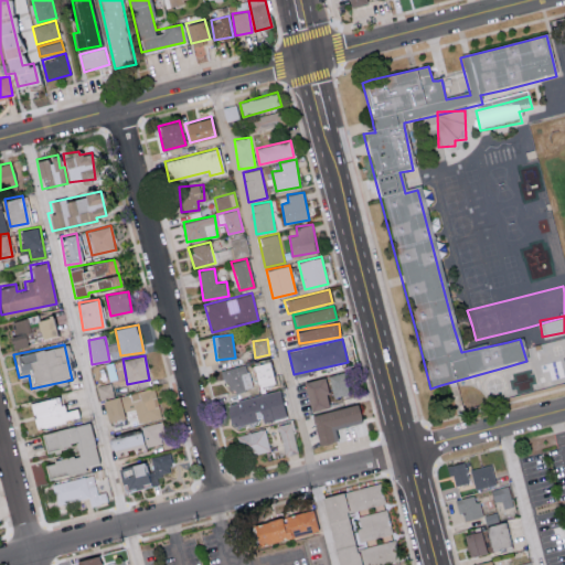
[(548,380),(564,376),(560,358),(545,361),(548,380)]
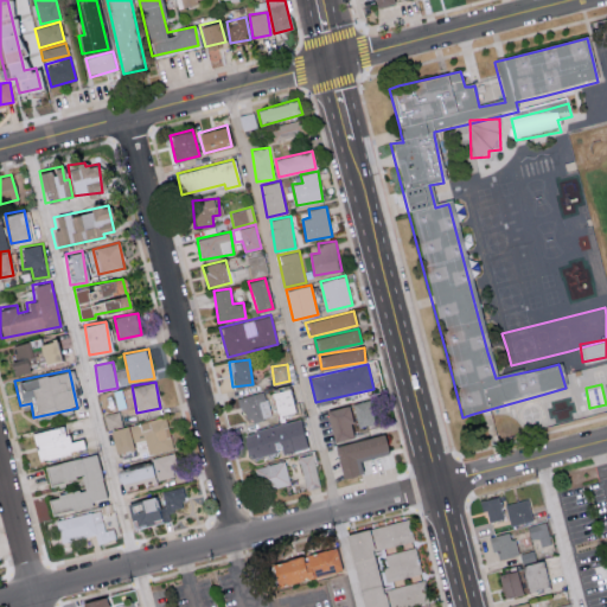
[(274,414),(294,410),(289,385),(269,389),(274,414)]
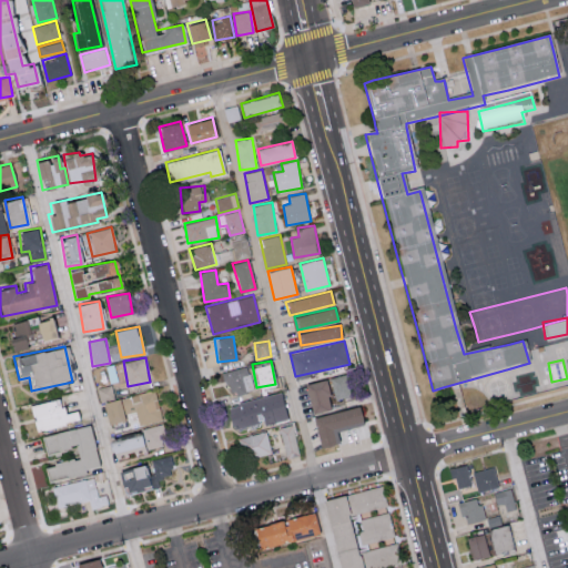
[(223,371),(227,395),(253,391),(249,365),(223,371)]
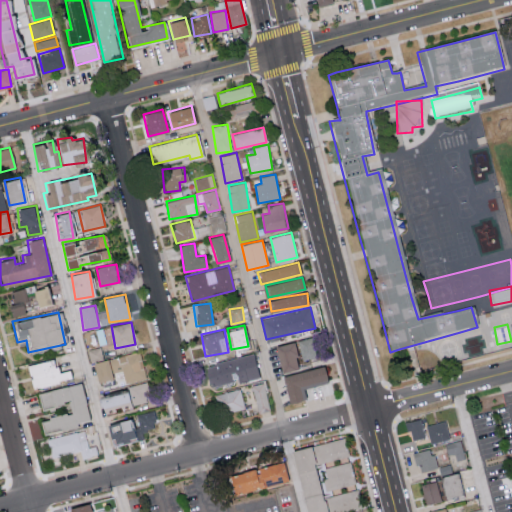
[(302,360),(317,356),(311,336),(297,340),(302,360)]
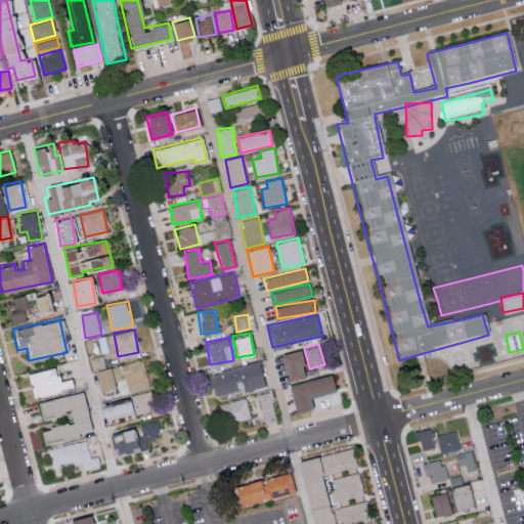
[(305,378),(300,350),(281,353),(287,381),(305,378)]
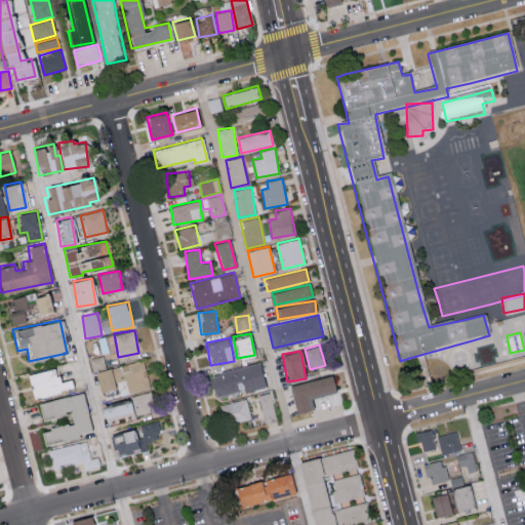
[(92,371),(106,368),(103,355),(89,359),(92,371)]
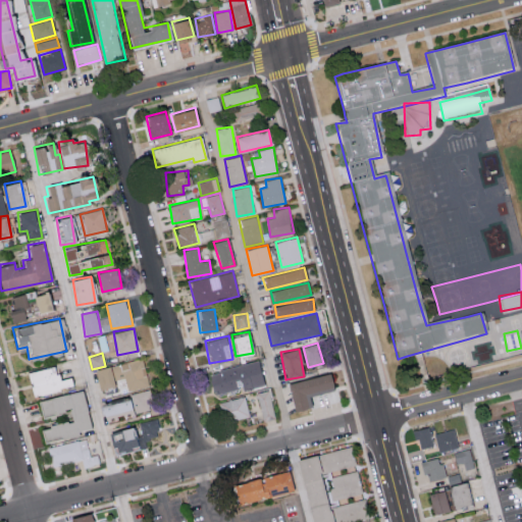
[(124,377),(127,390),(149,384),(143,357),(112,365),(116,380),(124,377)]
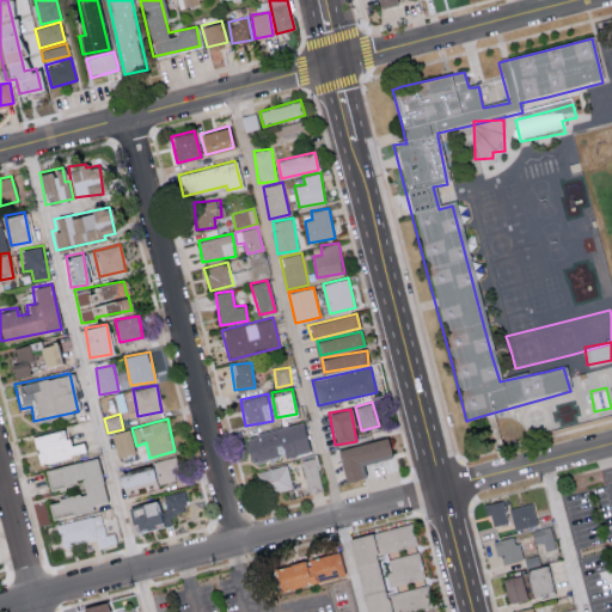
[(243,436),(249,463),(283,454),(283,457),(310,451),(303,423),(243,436)]
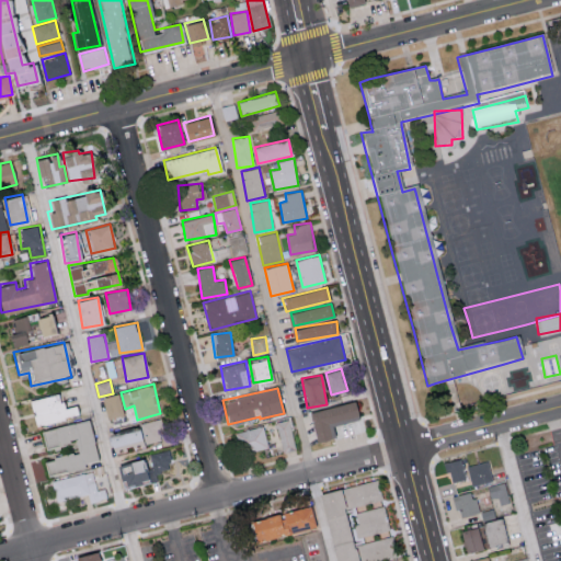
[(77,404),(61,409),(57,392),(29,400),(36,425),(79,413),(77,404)]
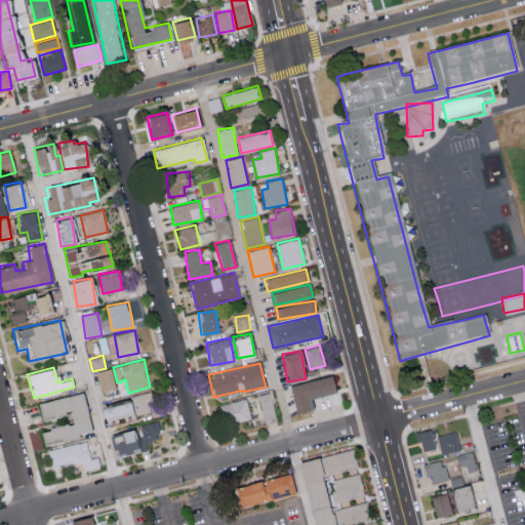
[(94,372),(99,392),(115,388),(109,368),(94,372)]
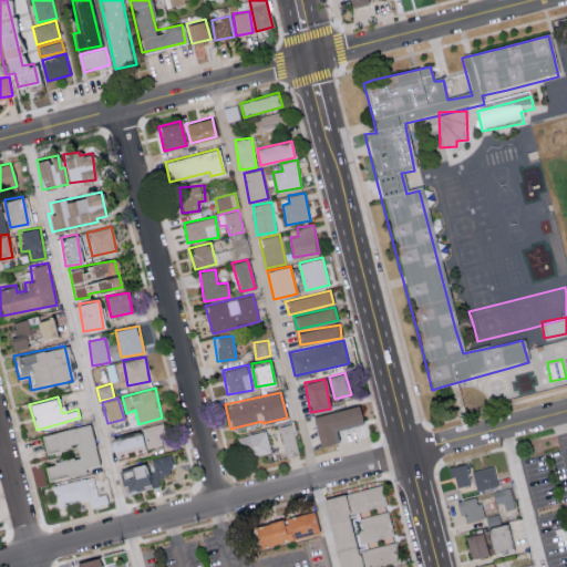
[(362,423),(358,405),(312,416),(319,446),(338,442),(334,430),(362,423)]
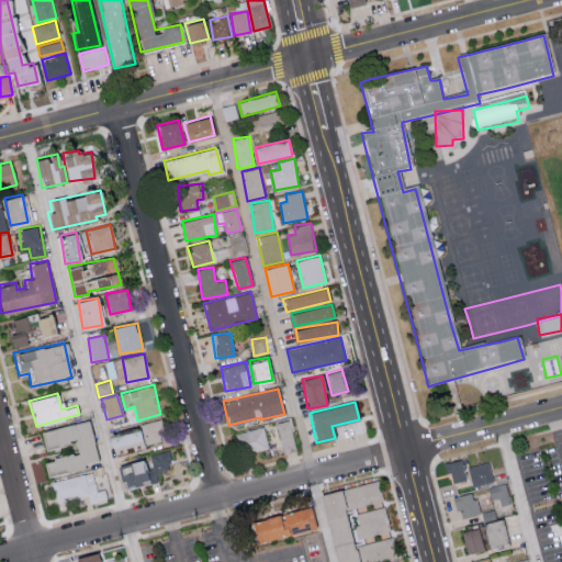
[(143,423),(147,444),(167,439),(161,418),(143,423)]
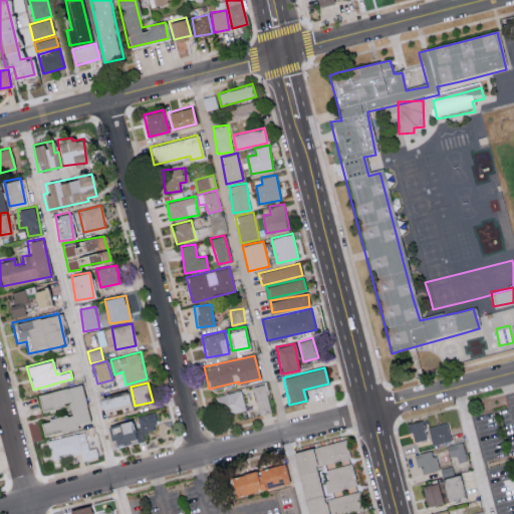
[(271,412),(265,383),(252,387),(258,414),(271,412)]
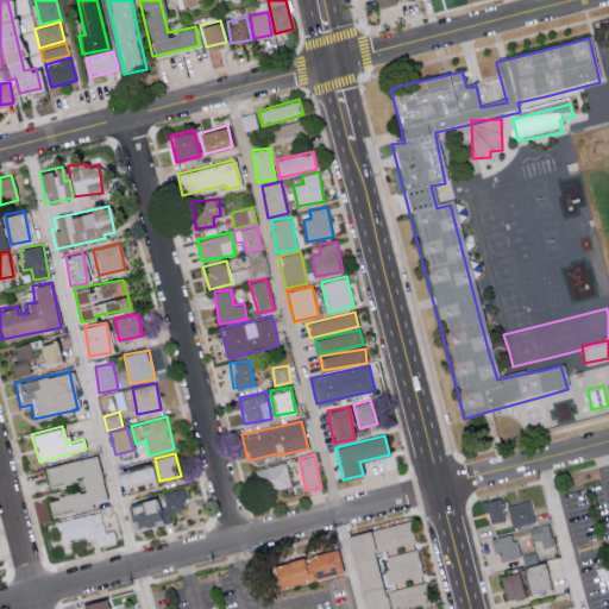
[(105,500),(95,456),(44,466),(48,485),(80,478),(82,490),(46,497),(50,515),(92,507),(90,503),(105,500)]
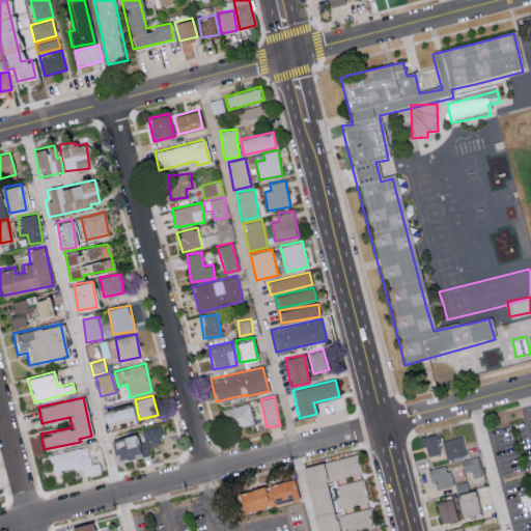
[(224,408),(228,428),(253,424),(250,403),(224,408)]
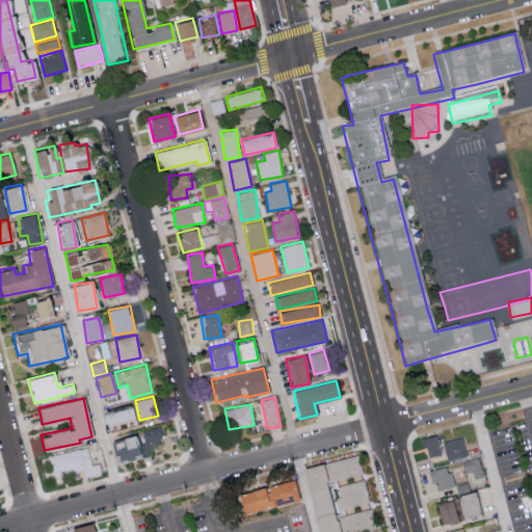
[(105,426),(133,421),(130,407),(103,411),(105,426)]
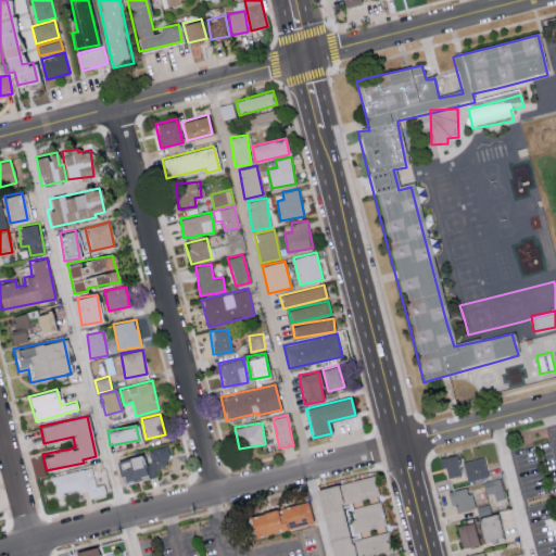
[(156,476),(154,466),(169,464),(166,447),(116,457),(122,483),(156,476)]
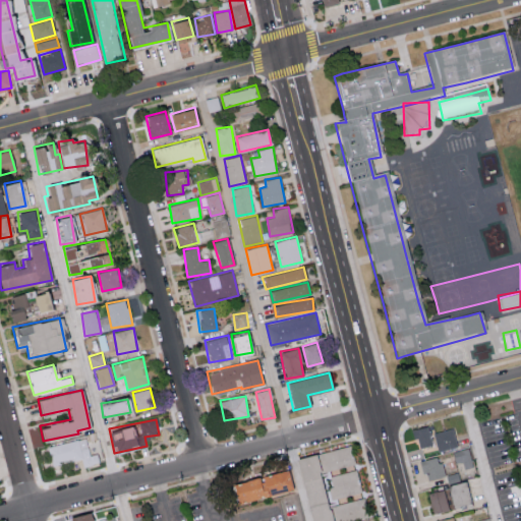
[(432,444),(426,424),(412,428),(418,448),(432,444)]
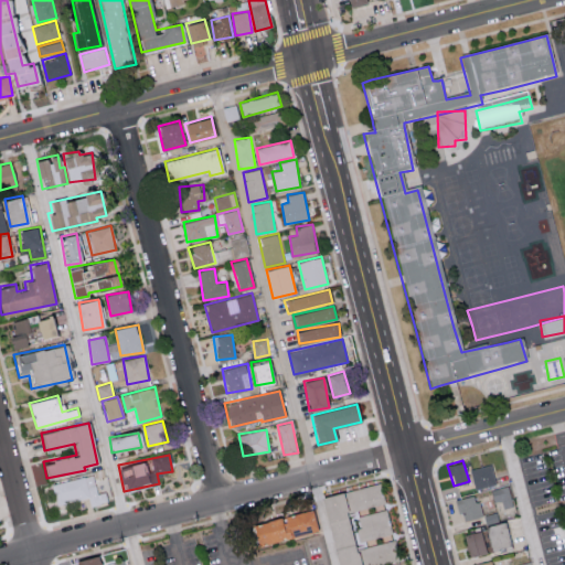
[(475,489),(496,483),(490,464),(469,469),(475,489)]
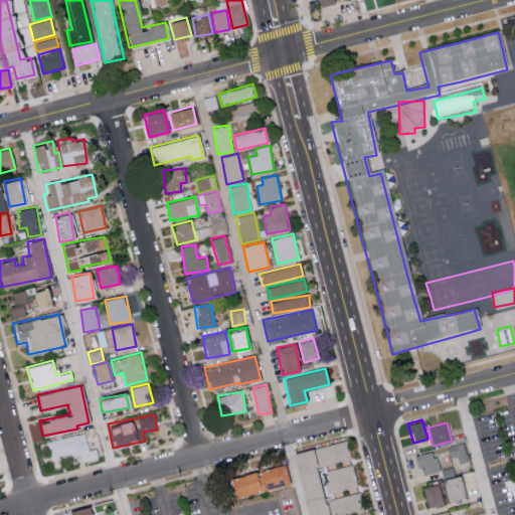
[(46,440),(50,459),(79,453),(81,461),(97,458),(95,448),(88,449),(84,433),(46,440)]
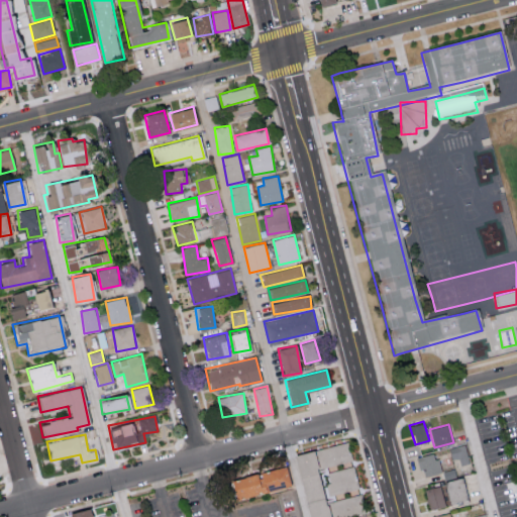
[(351,459),(345,440),(316,449),(322,469),(351,459)]
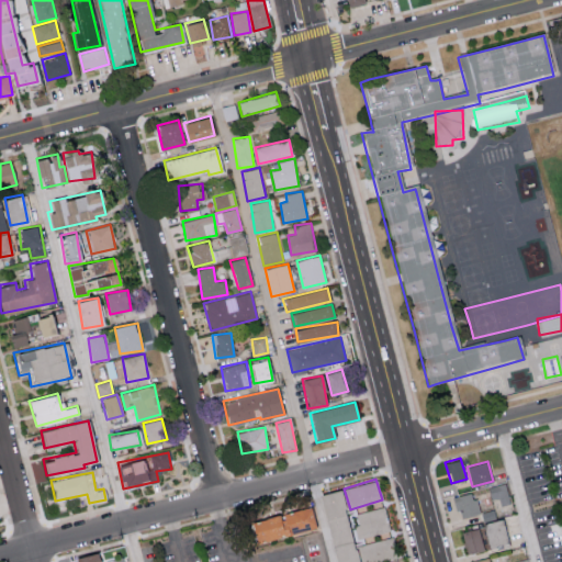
[(509,505),(506,483),(489,485),(490,499),(497,498),(498,506),(509,505)]
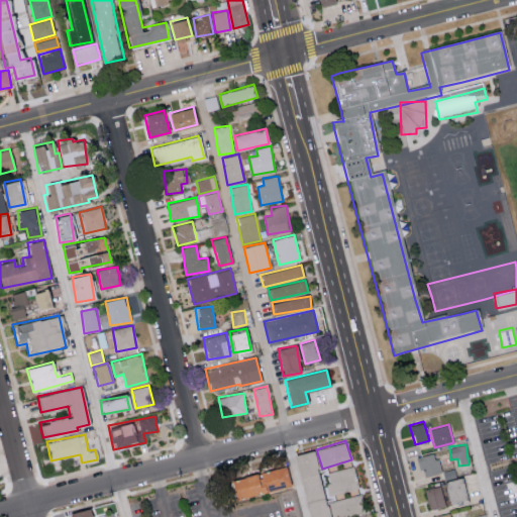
[(306,516),(326,516),(313,450),(294,454),(306,516)]
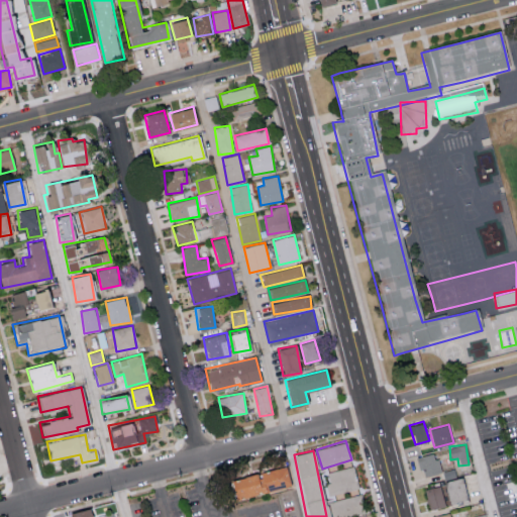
[(422,477),(440,472),(435,451),(417,456),(422,477)]
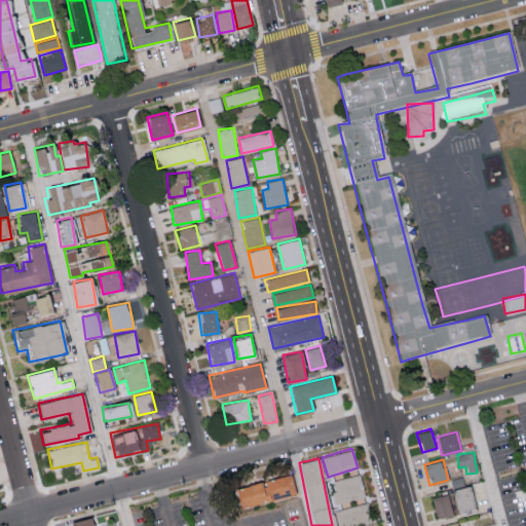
[(295,494),(290,474),(232,488),(237,508),(295,494)]
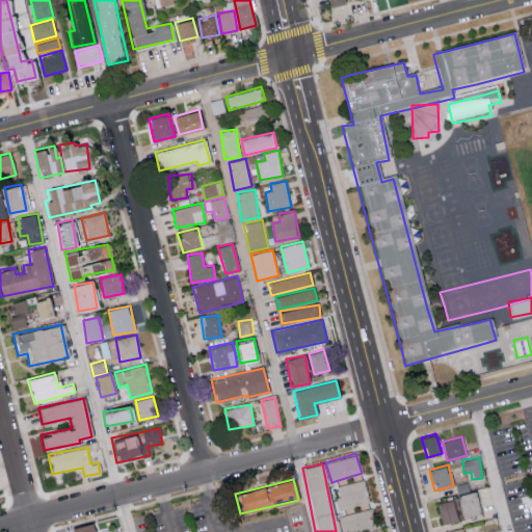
[(369,501),(363,479),(336,486),(339,497),(334,498),(337,509),(369,501)]
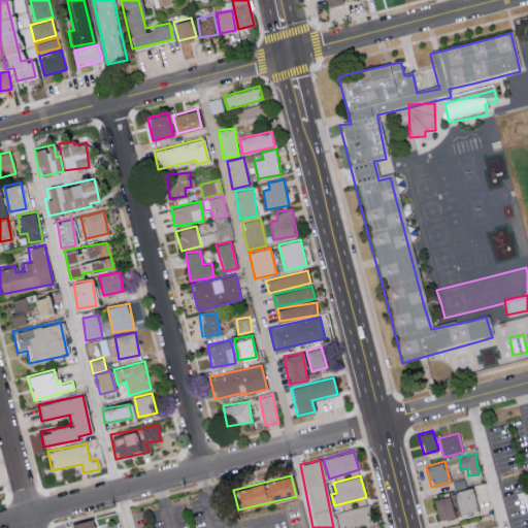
[(454,490),(457,514),(475,512),(472,488),(454,490)]
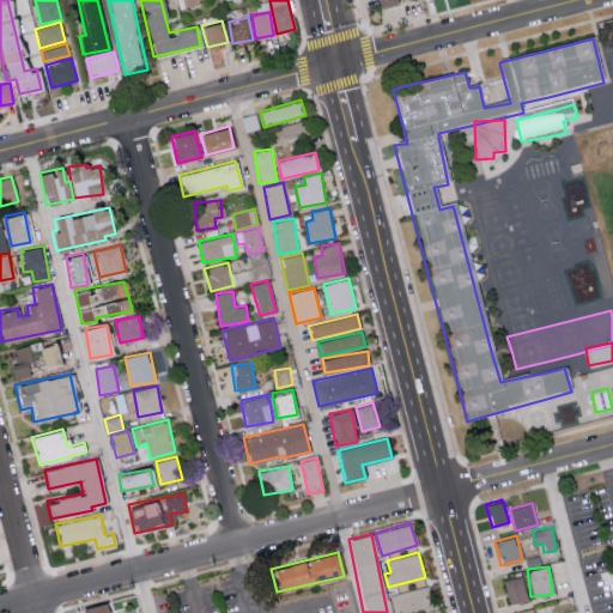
[(509,605),(528,599),(522,575),(503,580),(509,605)]
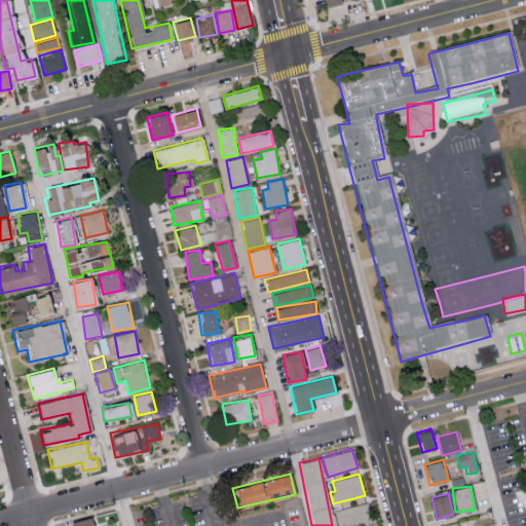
[(338,525),(344,525),(371,522),(368,503),(336,508),(338,525)]
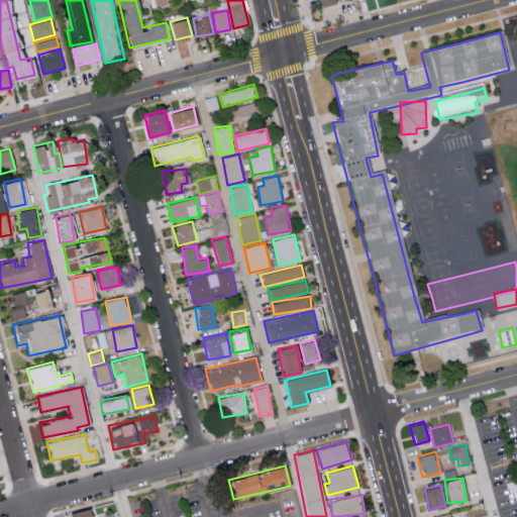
[(69,516),(91,516),(89,507),(69,513),(69,516)]
